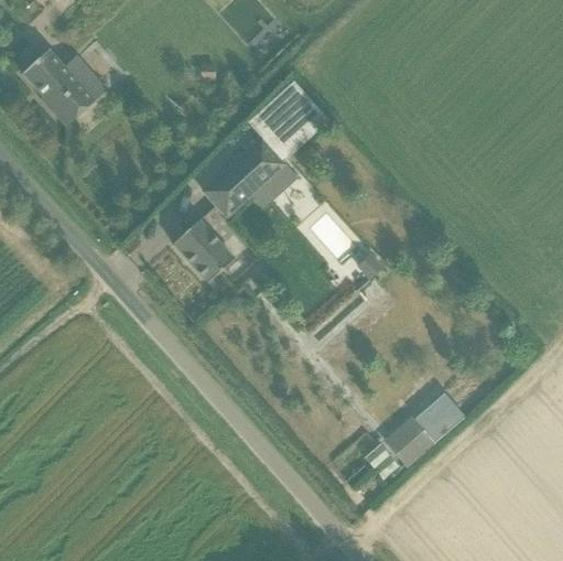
[(96,99),(50,49),(42,55),(32,44),(19,55),(30,66),(22,73),(43,96),(40,98),(66,127),(96,99)]
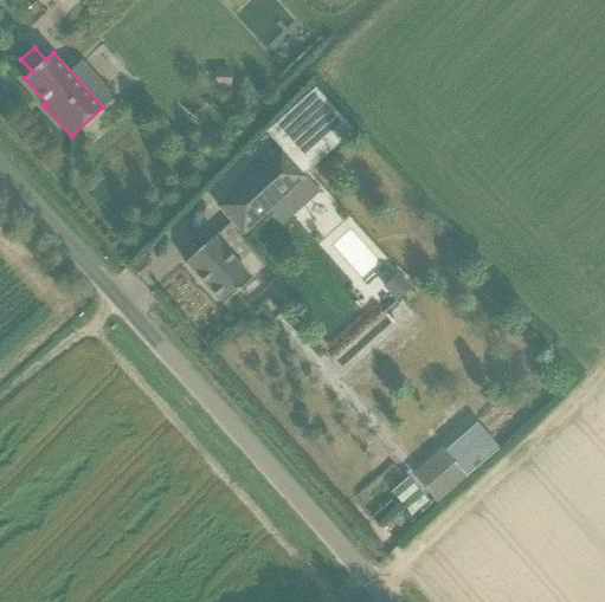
[(282,147),(229,195),(242,209),(231,219),(245,234),(270,212),(282,225),(321,189),(309,176),(310,175),(307,172),(354,128),(316,86),(266,130),(282,147)]
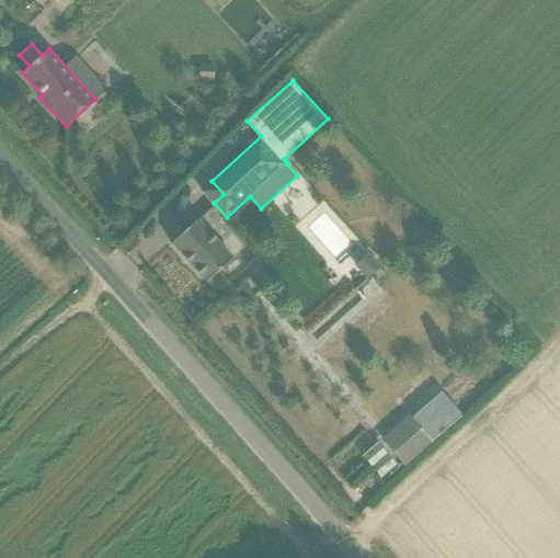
[(198,218),(172,241),(207,281),(233,257),(198,218)]
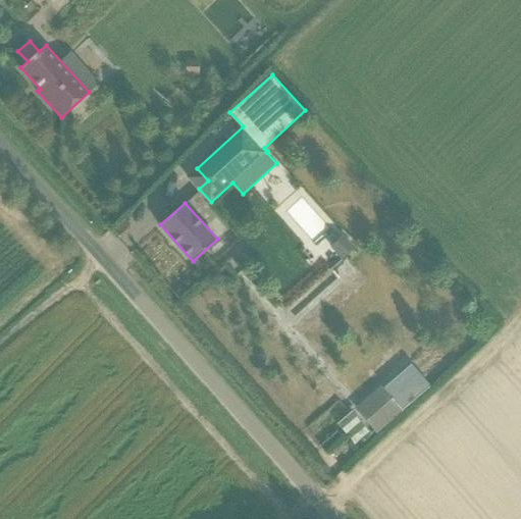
[(344,234),(332,245),(344,257),(355,246),(344,234)]
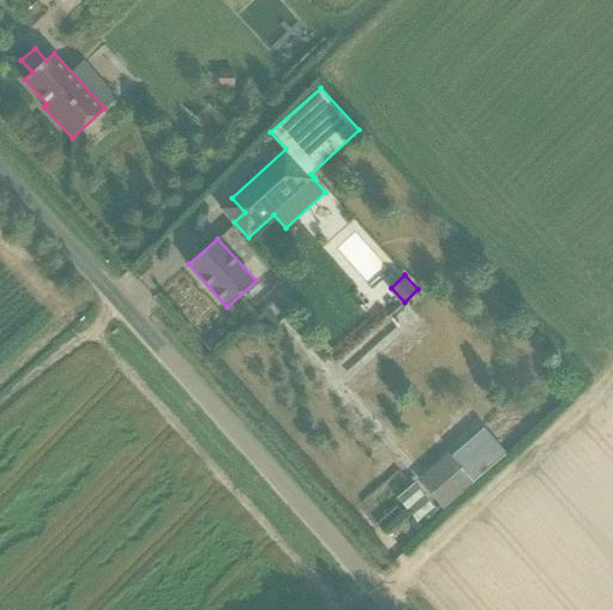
[(460,463),(430,489),(444,506),(475,479),(460,463)]
